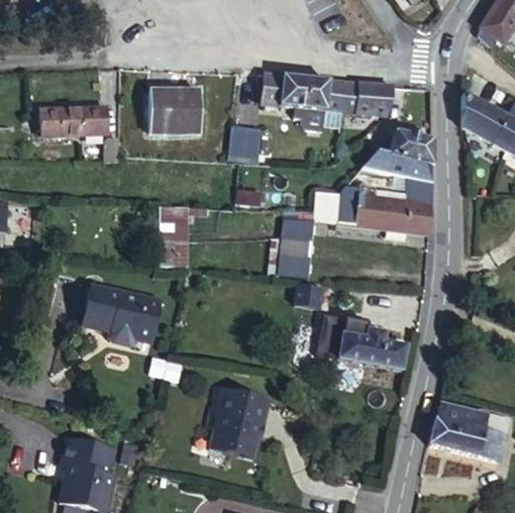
[(497,0),(480,28),(506,43),(514,28),(514,0),(497,0)]
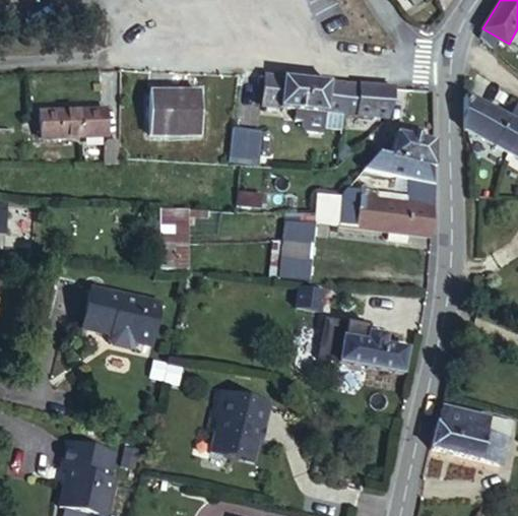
[(346,80),(266,74),(262,105),(298,108),(327,111),(343,113),(346,80)]
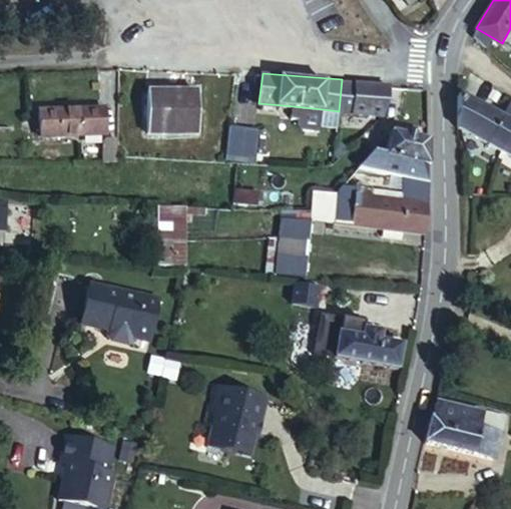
[(342,79),(339,111),(383,114),(385,112),(388,102),(390,84),(342,79)]
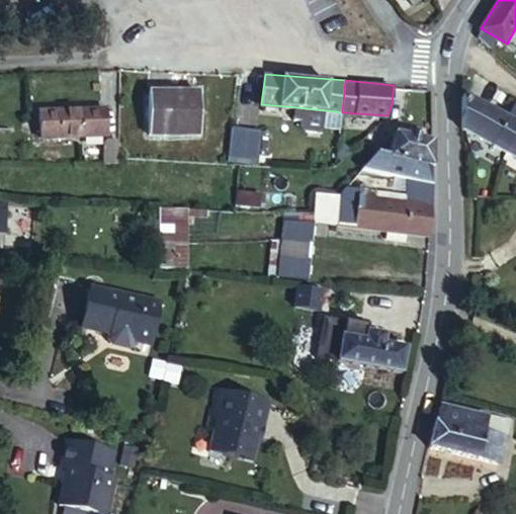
[(151,91),(151,132),(199,132),(199,91),(151,91)]
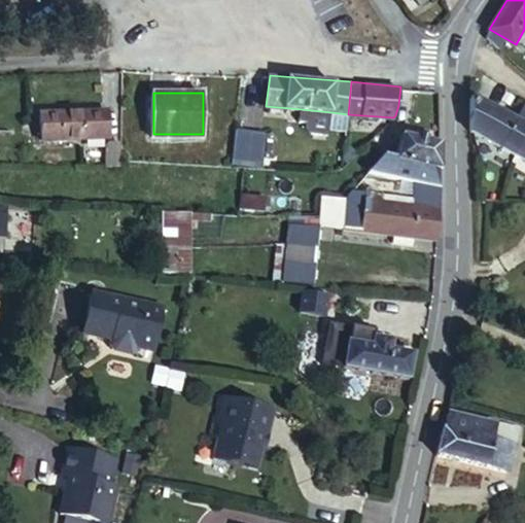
[(474,95),(470,130),(516,154),(524,137),(524,124),(516,119),(511,115),(474,95)]
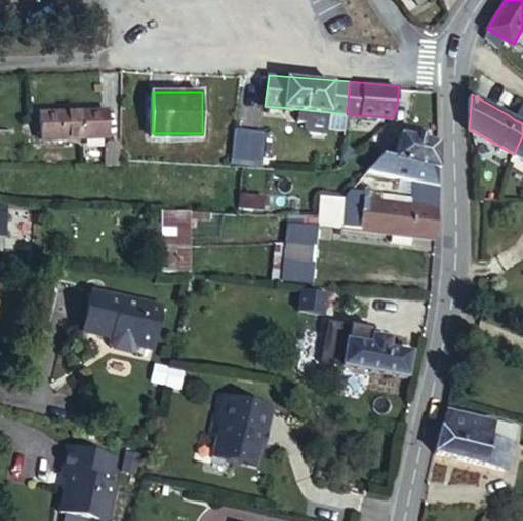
[(522,136),(514,154),(522,158),(522,103),(514,119),(522,123),(522,136)]
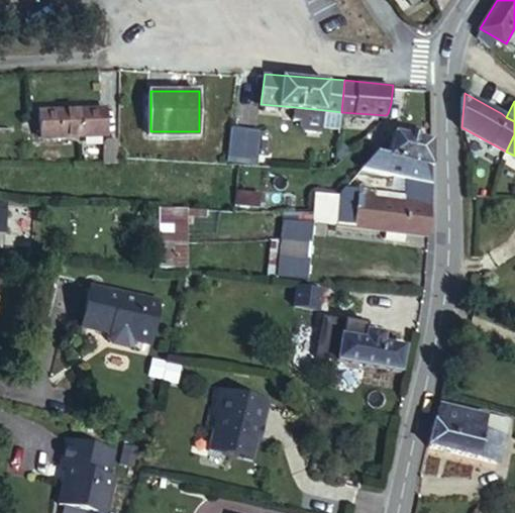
[(41,111),(43,136),(108,132),(106,106),(41,111)]
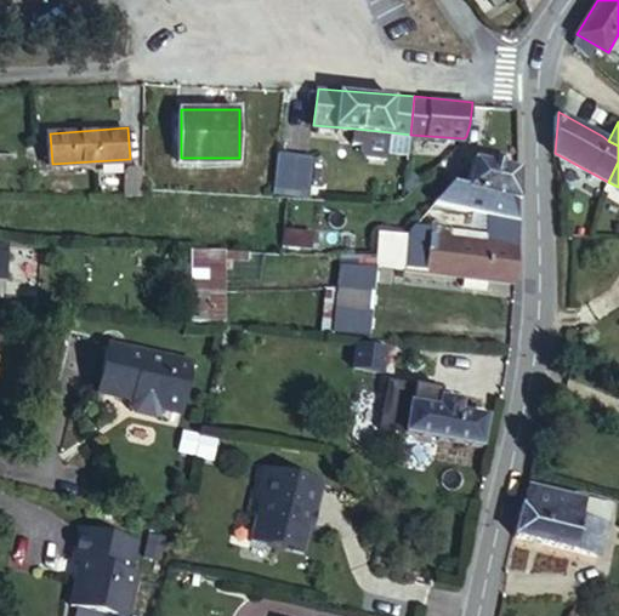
[(391,132),(356,129),(355,142),(363,142),(363,148),(368,154),(388,157),(391,132)]
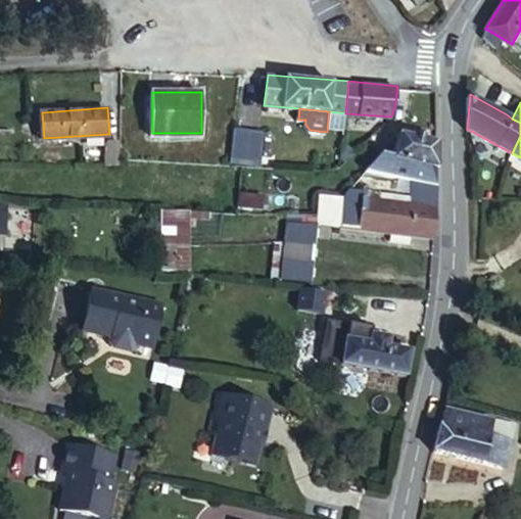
[(235,129),(232,162),(259,164),(262,132),(235,129)]
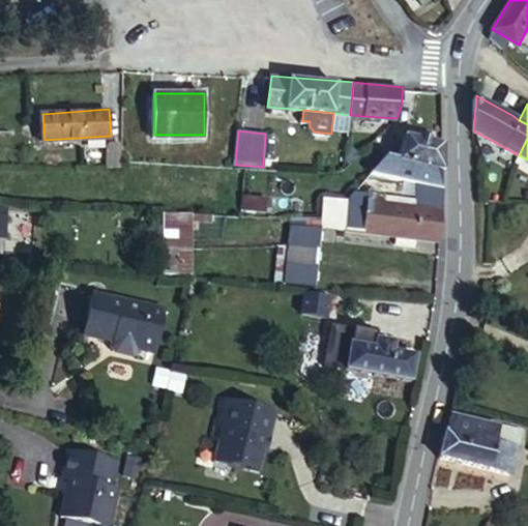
[(417,180),(443,185),(444,169),(443,142),(406,134),(400,157),(386,154),(373,170),(417,180)]
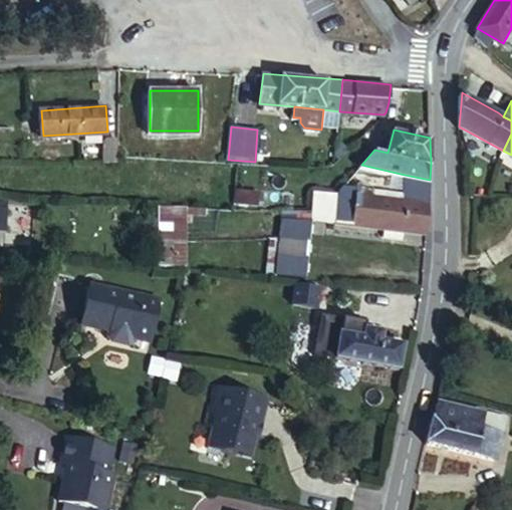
[(105,143),(105,159),(116,160),(117,138),(108,138),(105,143)]
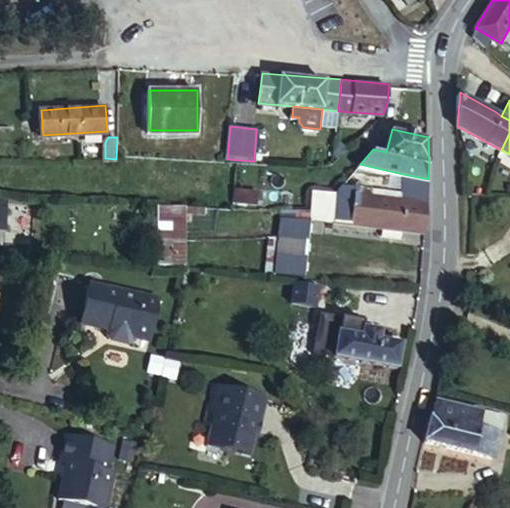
[(311,218),(426,232),(428,209),(428,203),(428,179),(403,174),(404,191),(404,199),(373,195),(374,187),(343,183),(335,192),(313,190),(311,210),(311,218)]
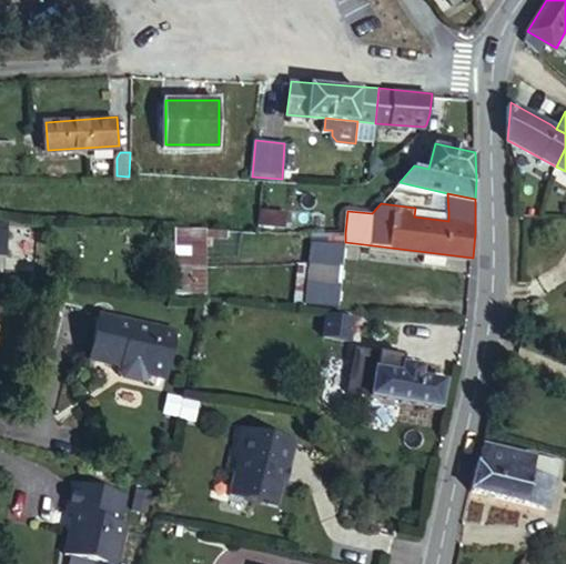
[(448,212),(415,208),(414,217),(448,221),(448,212)]
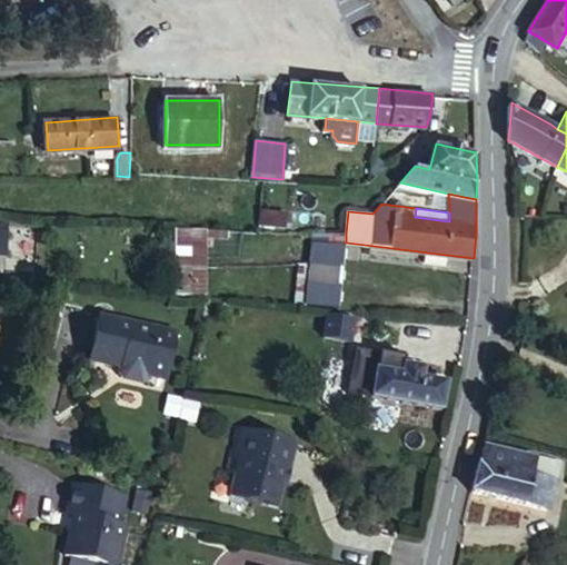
[(175,227),(175,291),(207,291),(207,227),(175,227)]
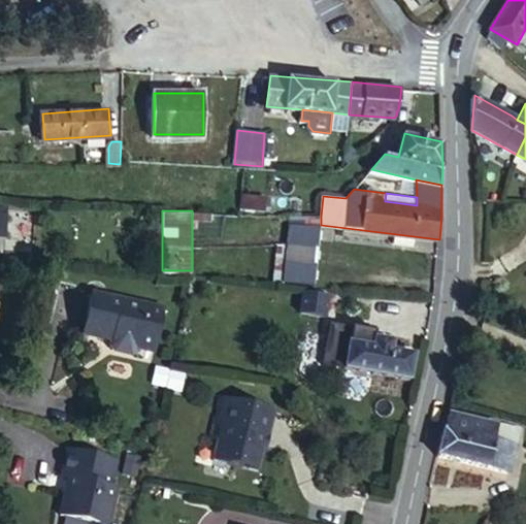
[(321,234),(321,225),(321,217),(294,215),(289,215),(288,231),(321,234)]
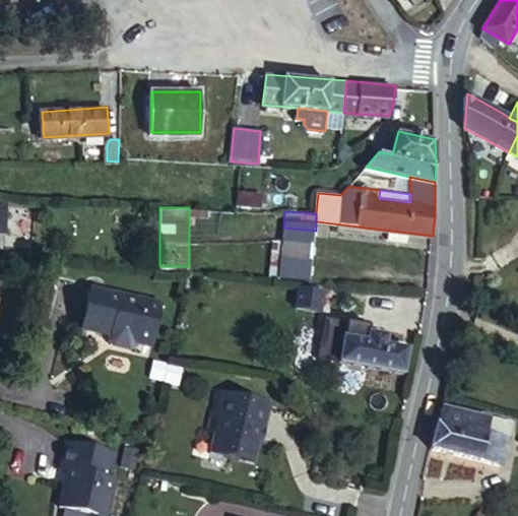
[(0,237),(12,239),(15,217),(0,214),(0,237)]
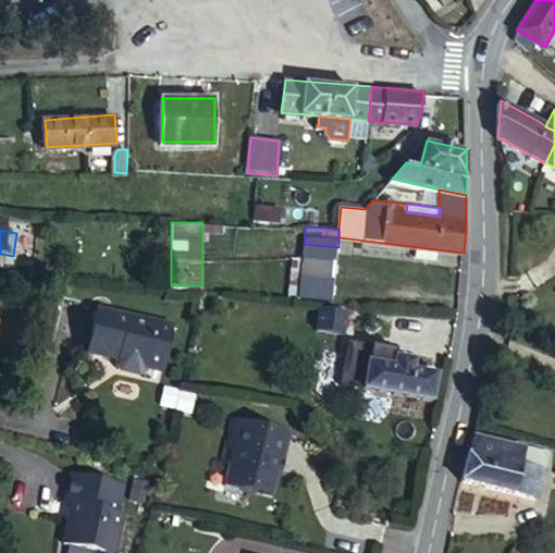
[(334,299),(338,247),(304,244),(299,297),(334,299)]
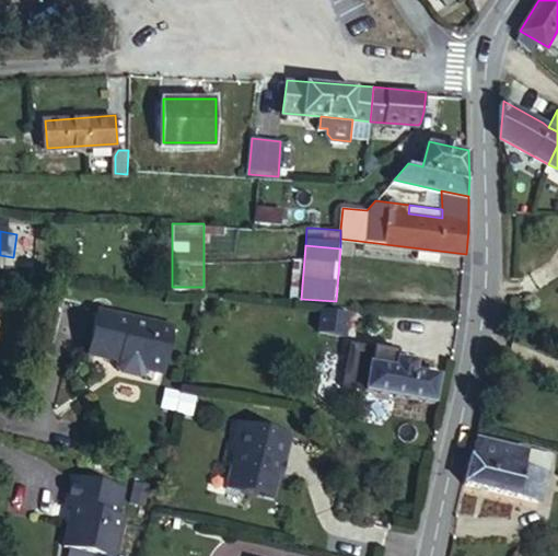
[(322,317),(317,347),(346,351),(351,313),(316,308),(315,317),(322,317)]
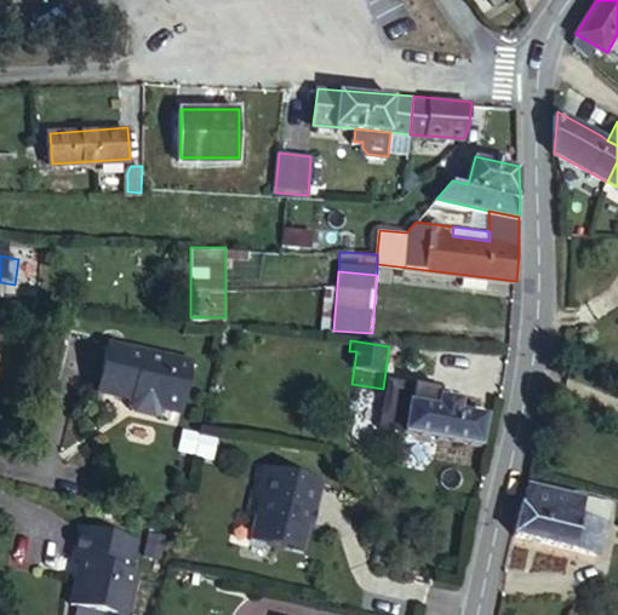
[(109,342),(107,348),(122,351),(124,345),(109,342)]
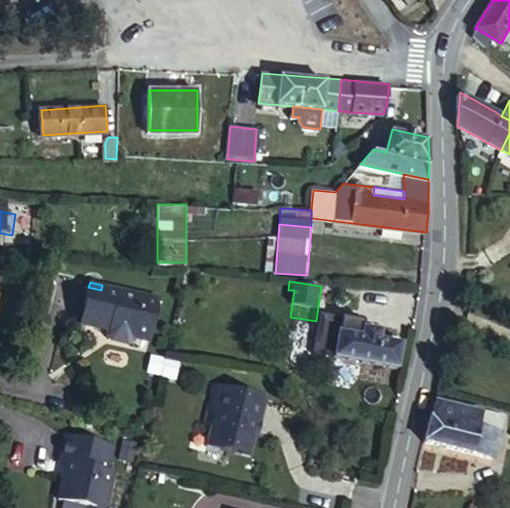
[(101,290),(88,287),(79,327),(98,331),(99,328),(107,329),(107,333),(105,339),(108,344),(125,348),(130,346),(130,342),(147,345),(158,298),(102,285),(101,290)]
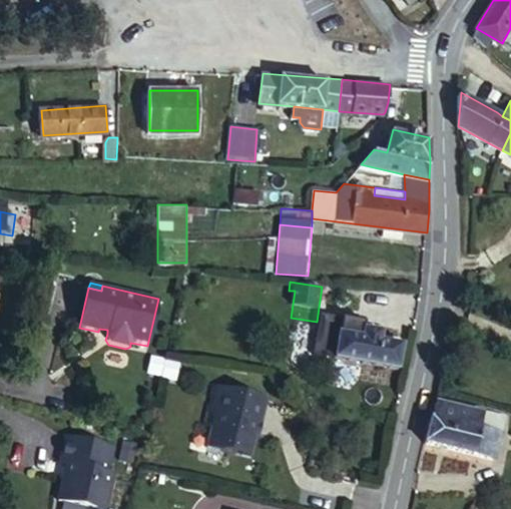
[(317,322),(291,318),(287,345),(313,349),(317,322)]
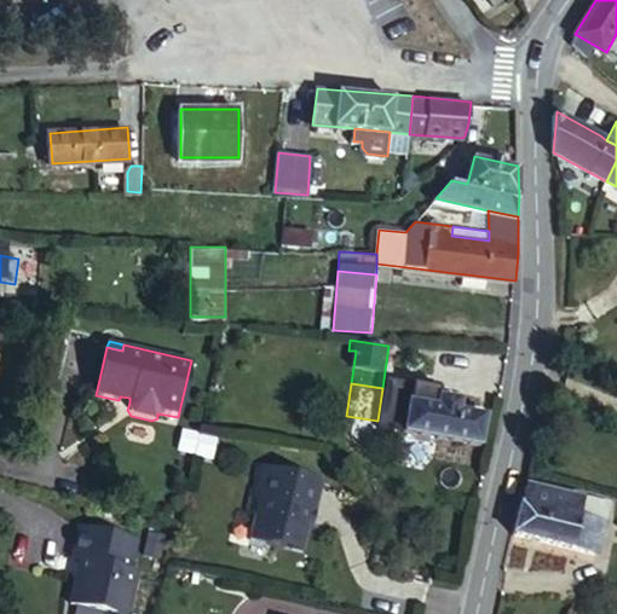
[(396,400),(393,416),(407,418),(404,429),(482,442),(484,423),(472,421),(473,411),(448,407),(449,395),(411,391),(410,403),(396,400)]
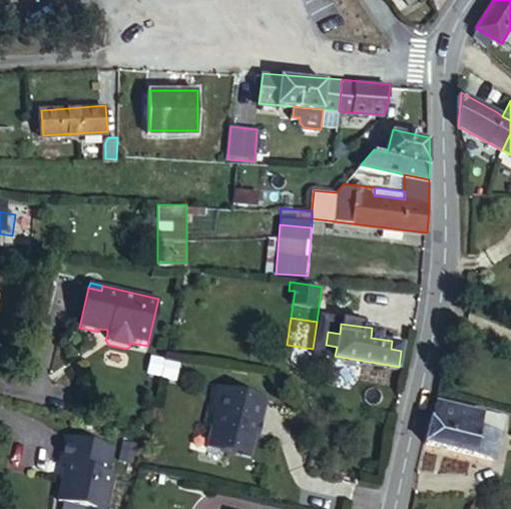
[(270,395),(215,382),(205,423),(212,425),(208,444),(252,455),(258,433),(261,420),(264,421),(270,395)]
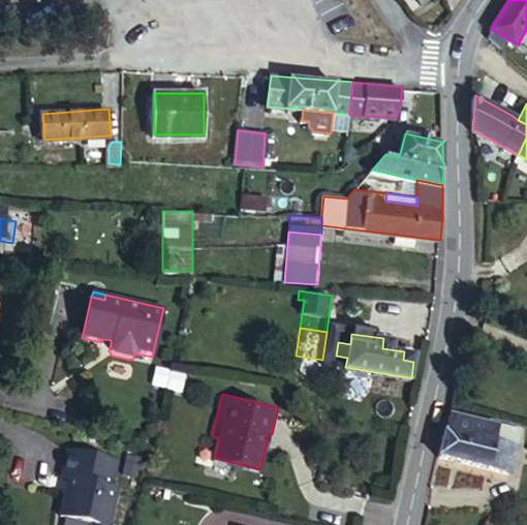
[(500,423),(453,412),(448,431),(444,430),(440,454),(509,471),(517,444),(496,440),(500,423)]
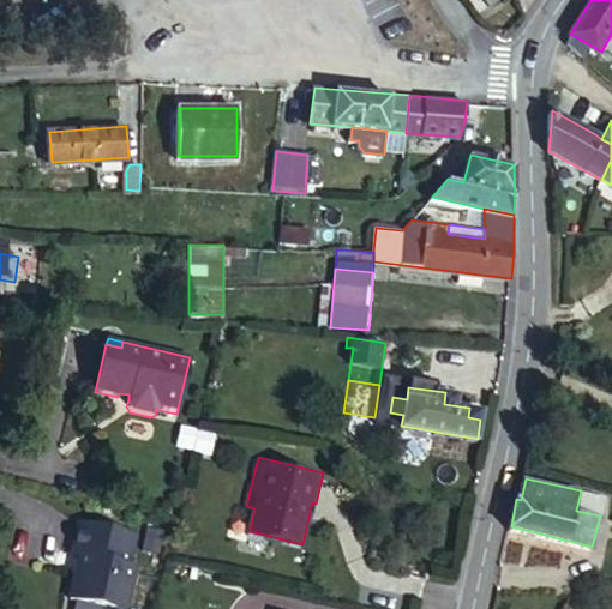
[(138,532),(78,520),(72,553),(79,554),(83,555),(79,568),(77,567),(70,600),(118,608),(127,608),(137,565),(132,564),(138,532)]
